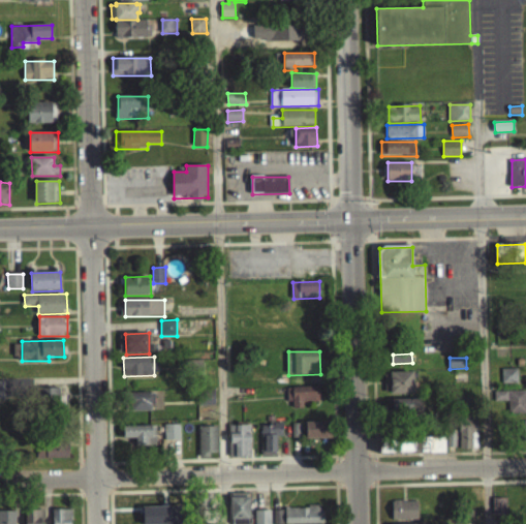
[(520,369),(503,369),(503,383),(520,383),(520,369)]
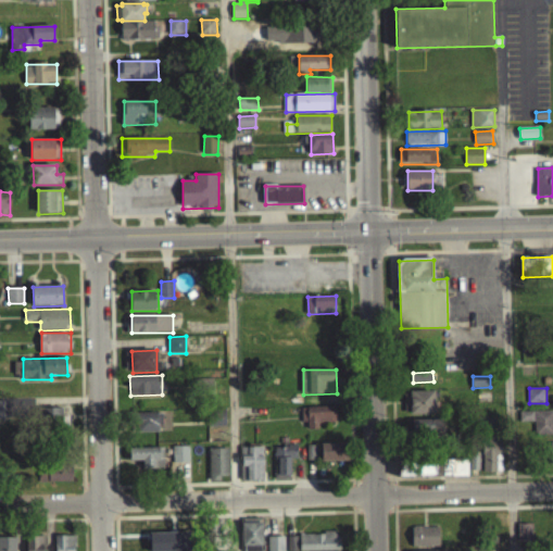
[(412,415),(438,414),(437,390),(411,391),(412,415)]
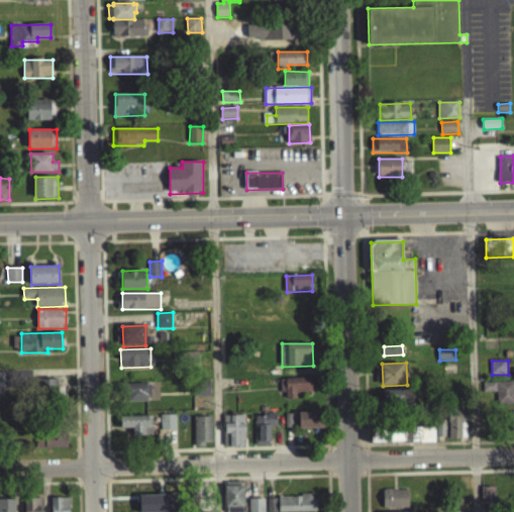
[(313,392),(313,379),(282,378),(282,393),(287,393),(287,399),(298,399),(298,392),(313,392)]
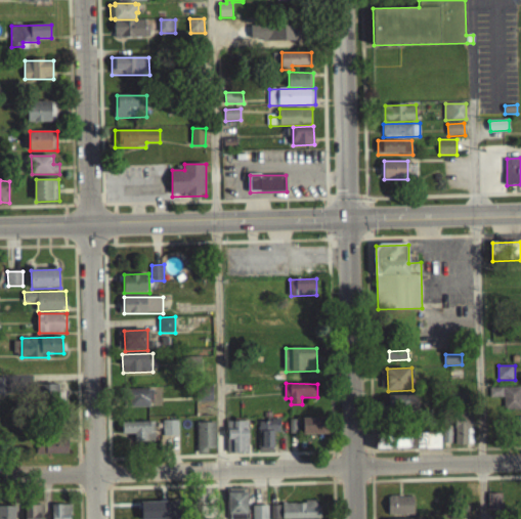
[(63,384),(38,385),(39,404),(63,403),(63,384)]
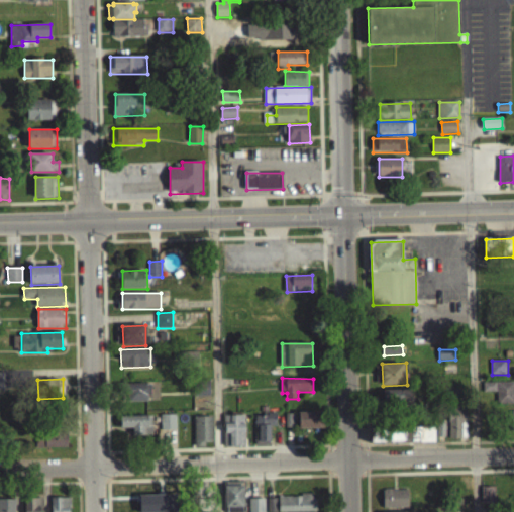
[(197,396),(211,396),(211,381),(197,382),(197,396)]
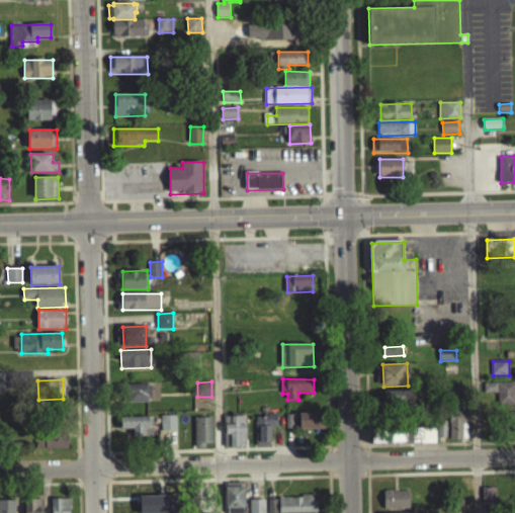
[(499,393),(499,406),(514,405),(514,382),(486,383),(486,394),(499,393)]
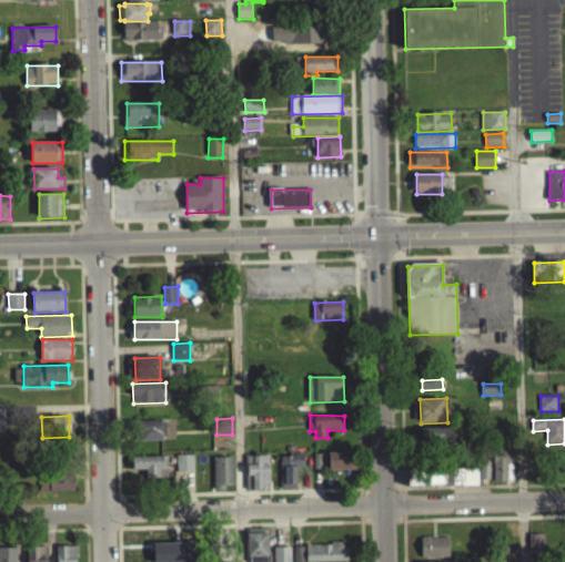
[(165,441),(165,420),(139,420),(139,441),(165,441)]
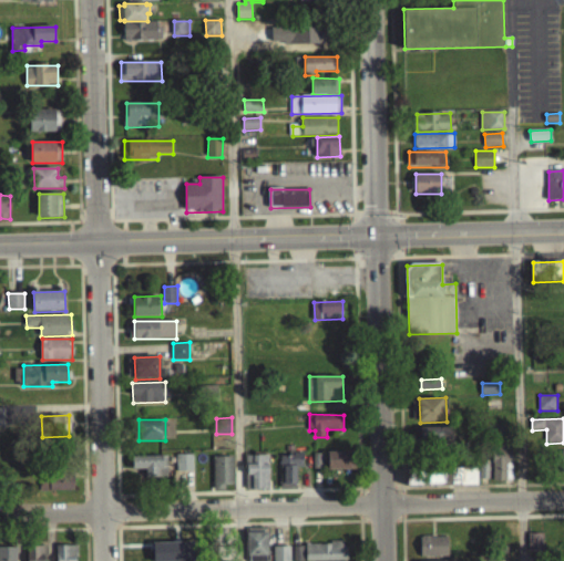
[(420,427),(420,445),(460,445),(459,427),(420,427)]
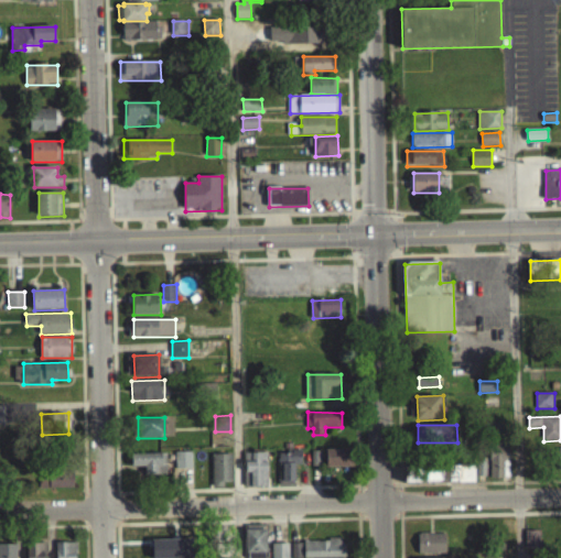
[(492,479),(511,478),(510,444),(491,444),(492,479)]
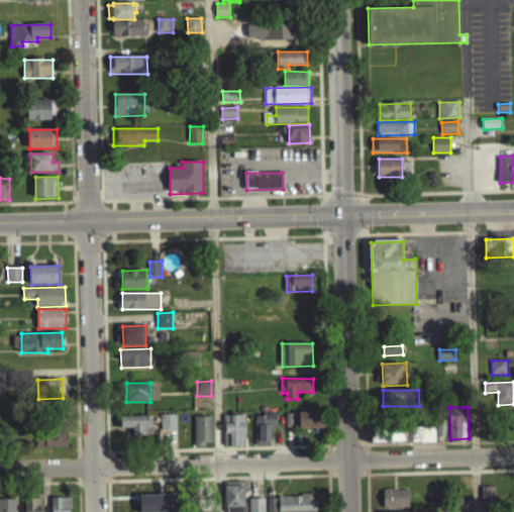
[(322,428),(322,412),(300,412),(300,429),(322,428)]
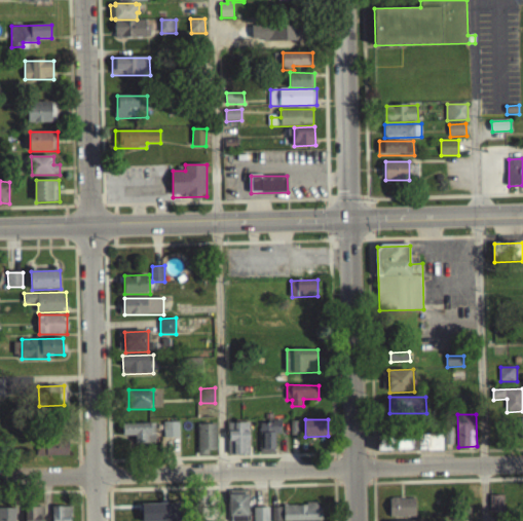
[(276,435),(283,435),(283,422),(262,421),(261,452),(276,452),(276,435)]
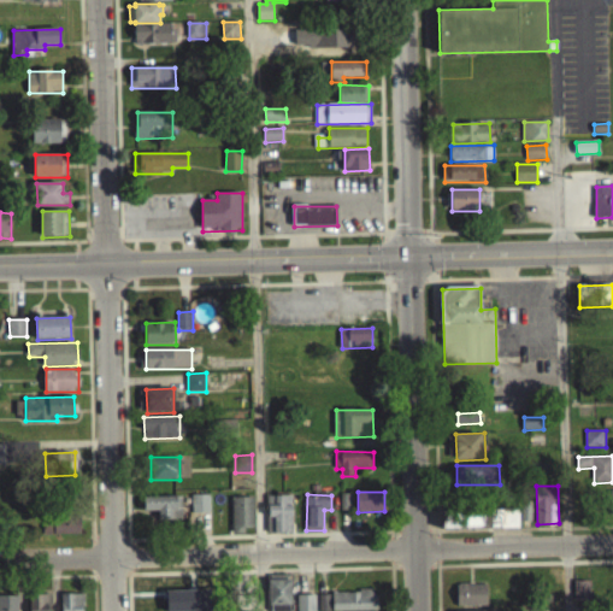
[(211,495),(193,495),(194,513),(212,513),(211,495)]
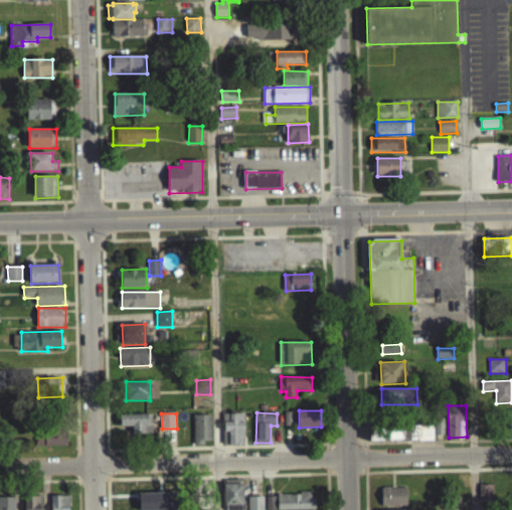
[(230,446),(245,446),(244,413),(224,414),(225,433),(230,433),(230,446)]
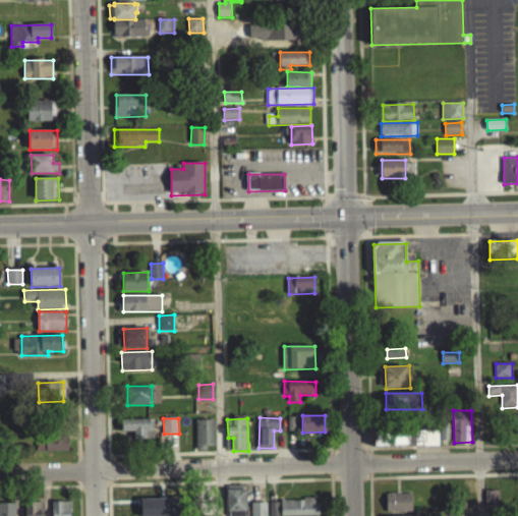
[(123,432),(135,432),(135,440),(155,440),(155,419),(122,420),(123,432)]
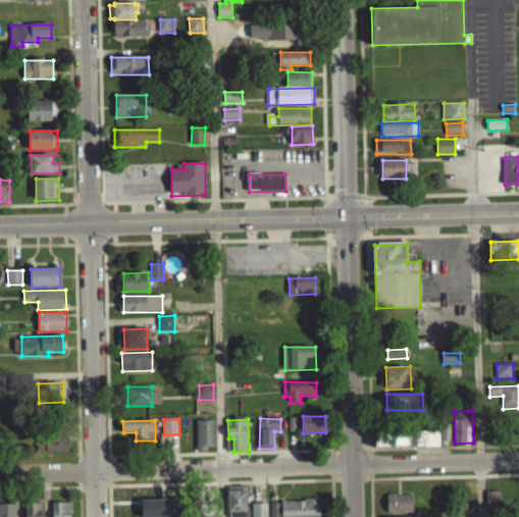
[(216,450),(216,421),(198,421),(198,450),(216,450)]
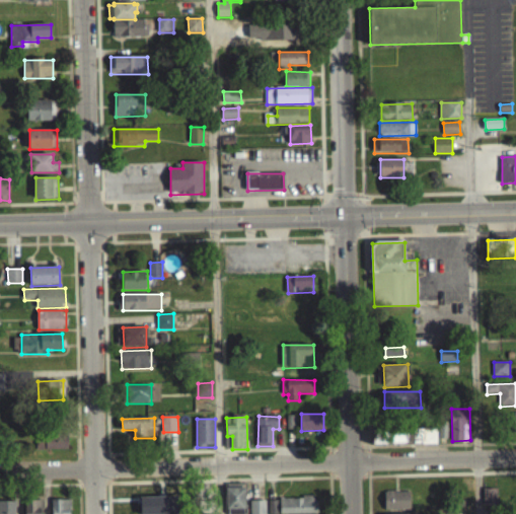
[(438,444),(438,429),(373,430),(374,445),(438,444)]
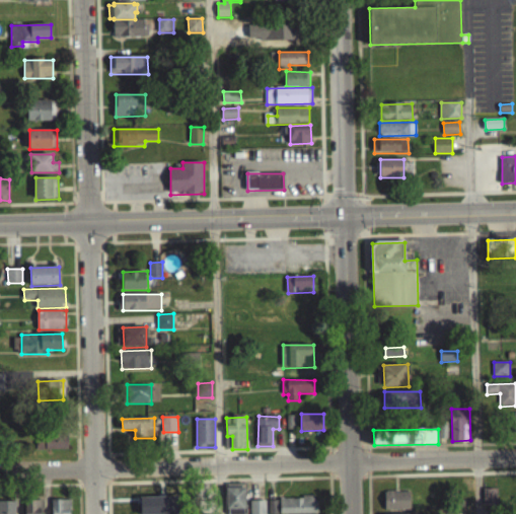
[(69,449),(69,436),(38,437),(38,450),(69,449)]
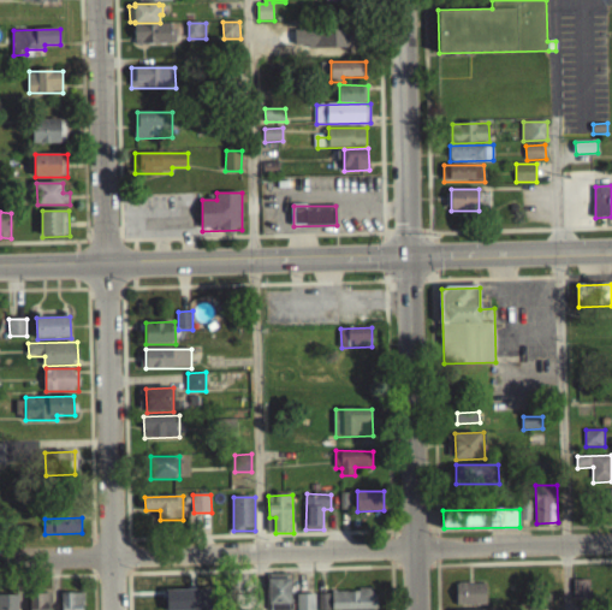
[(271,609),(292,609),(292,579),(271,580),(271,609)]
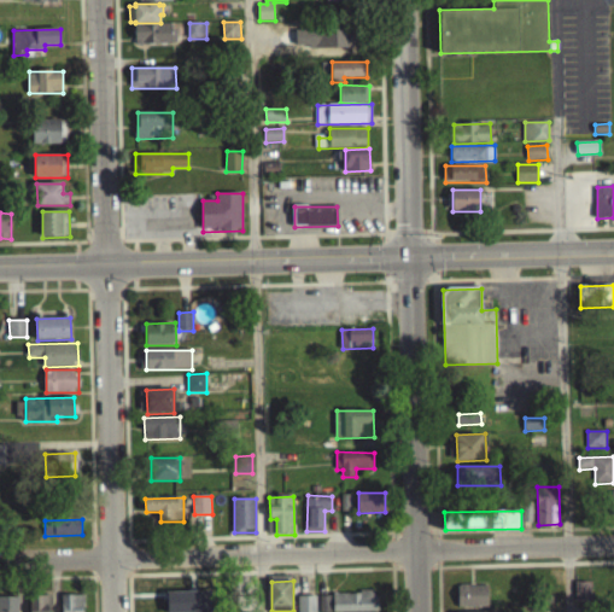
[(577,602),(594,601),(594,582),(577,582),(577,602)]
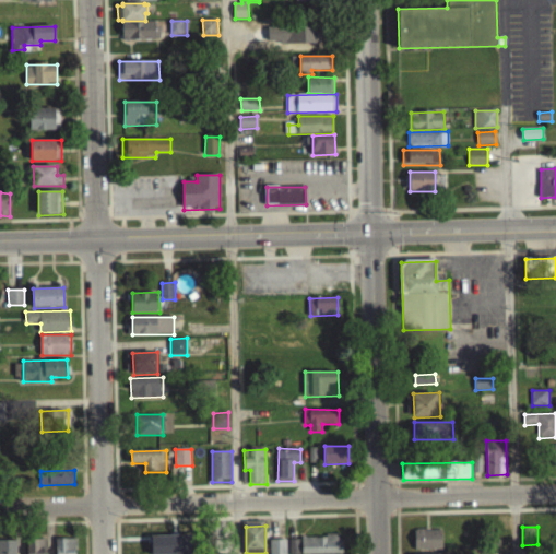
[(416,550),(444,550),(444,530),(415,530),(416,550)]
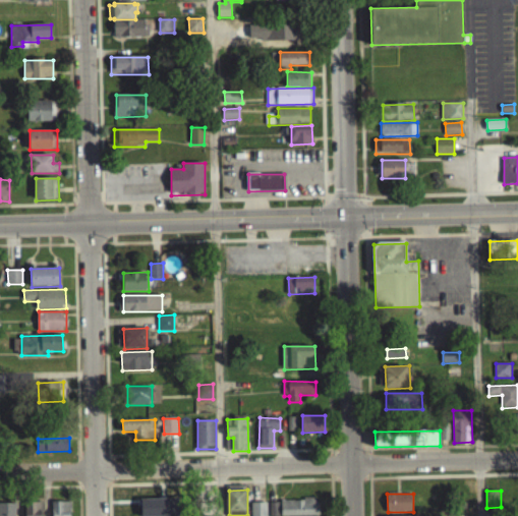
[(319,515),(319,501),(271,500),(271,515),(319,515)]
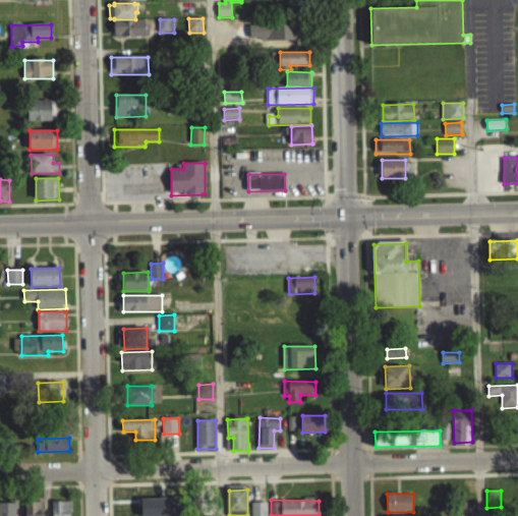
[(71,515),(72,502),(53,502),(53,515),(71,515)]
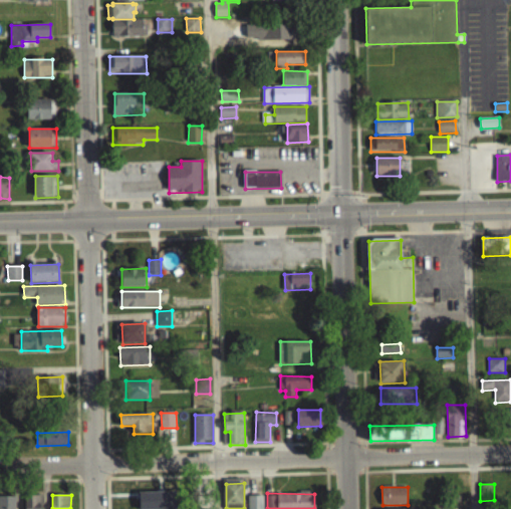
[(17,508),(17,496),(0,496),(0,508),(17,508)]
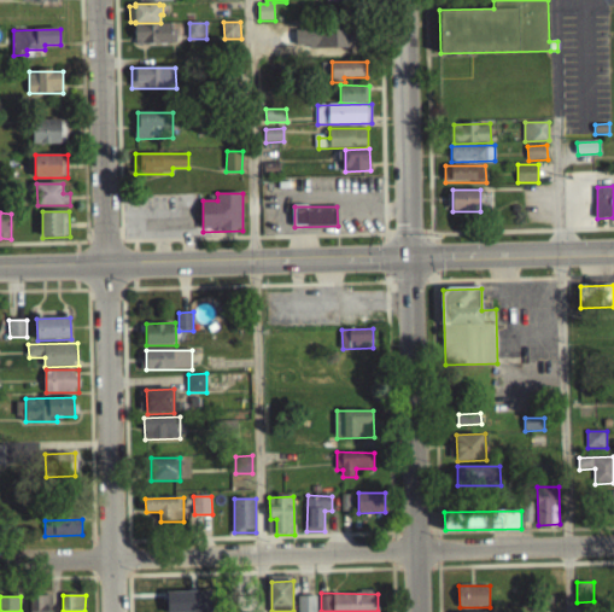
[(53,611),(53,596),(31,596),(30,611),(53,611)]
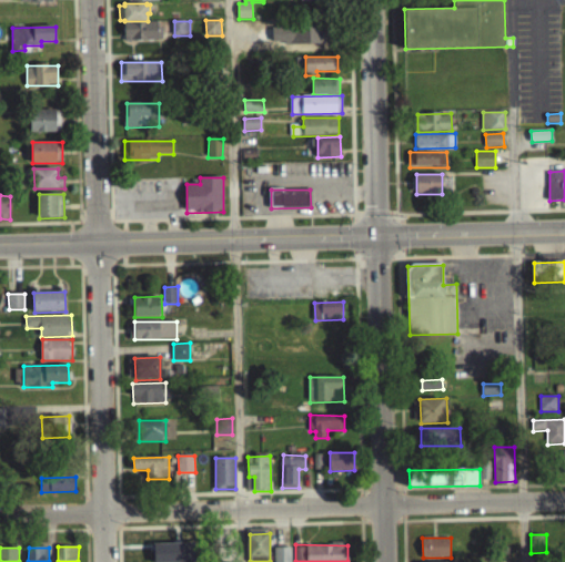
[(292,561),(292,548),(275,548),(275,561),(292,561)]
